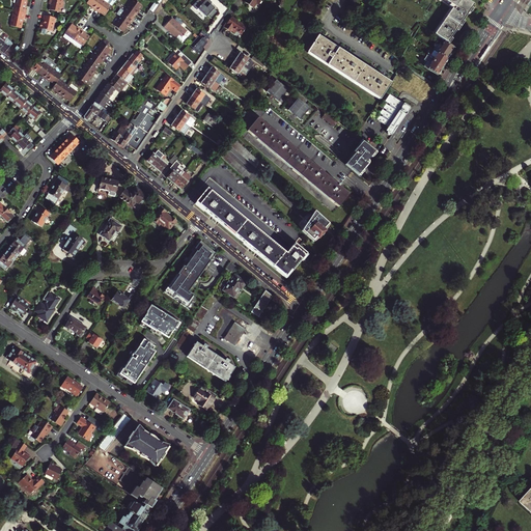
[(15,3),(14,9),(26,12),(27,7),(25,6),(26,0),(16,0),(16,3),(15,3)]
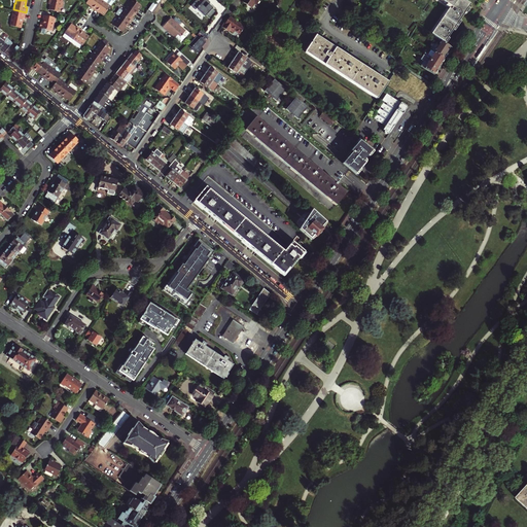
[(61,0),(48,0),(50,0),(49,4),(48,9),(59,11),(60,8),(61,8),(63,2),(62,1),(61,0)]
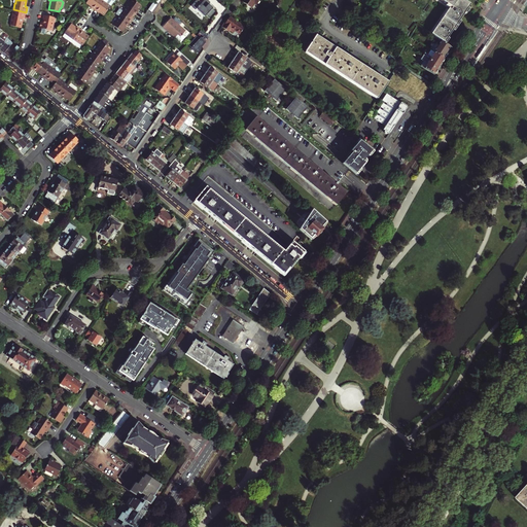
[(90,6),(94,9),(100,0),(86,0),(85,2),(91,6),(90,6)]
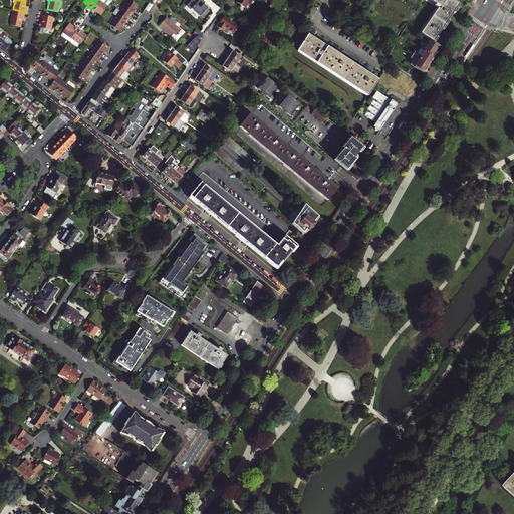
[(95,11),(100,14),(105,7),(109,2),(107,0),(102,0),(102,2),(99,0),(97,0),(91,9),(95,12),(95,11)]
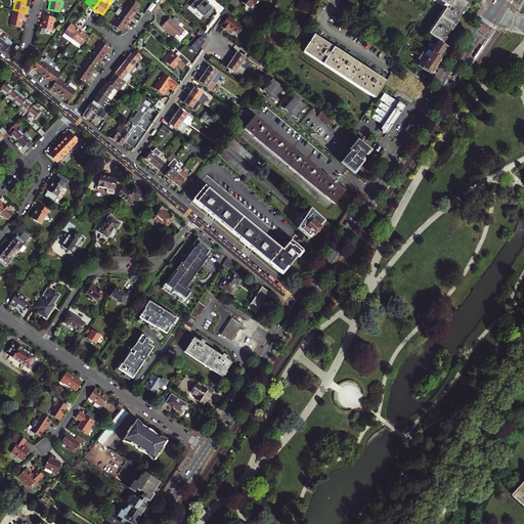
[(134,0),(129,0),(125,6),(134,13),(135,13),(137,10),(137,9),(140,4),(134,0)]
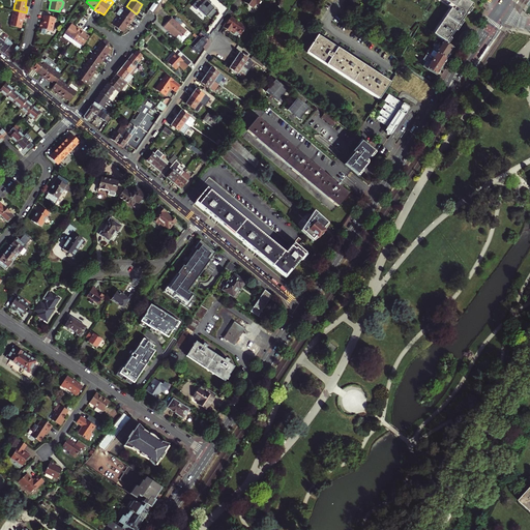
[(205,0),(203,3),(198,0),(193,6),(197,10),(198,8),(206,17),(207,16),(211,19),(217,12),(213,9),(214,8),(210,4),(212,3),(208,0),(205,0)]
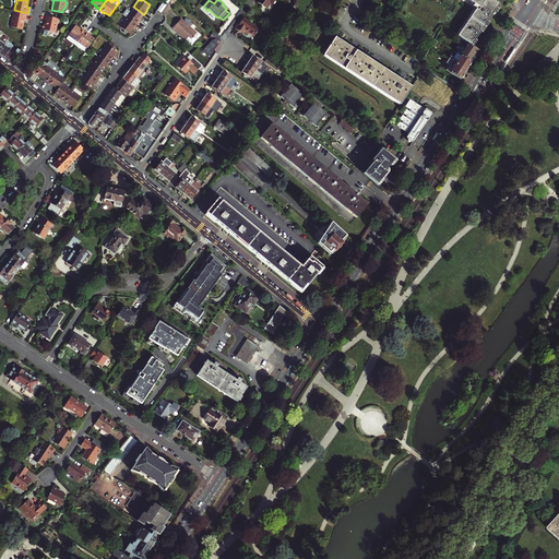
[(366,0),(361,7),(368,11),(376,0),(366,0)]
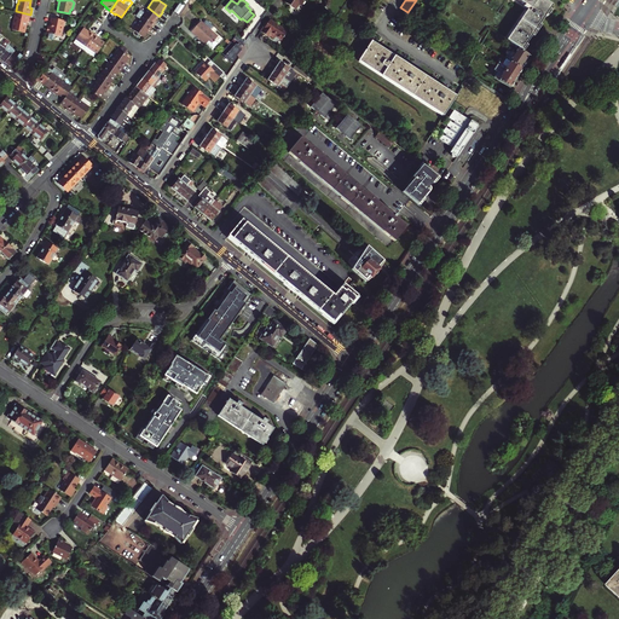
[(518,0),(528,7),(528,9),(536,15),(543,19),(545,15),(548,16),(551,10),(549,9),(553,5),(545,0),(518,0)]
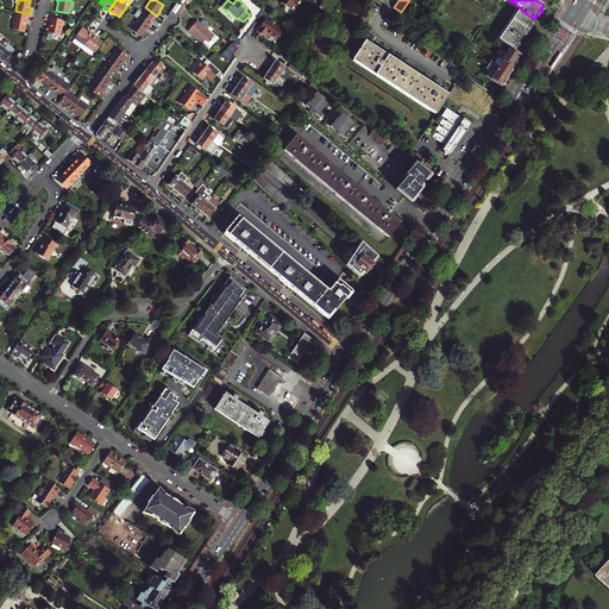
[(133,14),(138,18),(150,26),(152,22),(156,16),(145,7),(142,12),(138,8),(133,14)]
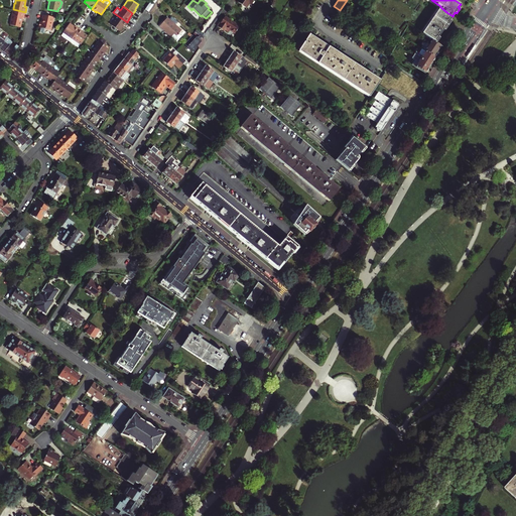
[(446,12),(440,7),(436,13),(438,15),(444,19),(449,23),(452,20),(449,20),(453,16),(446,12)]
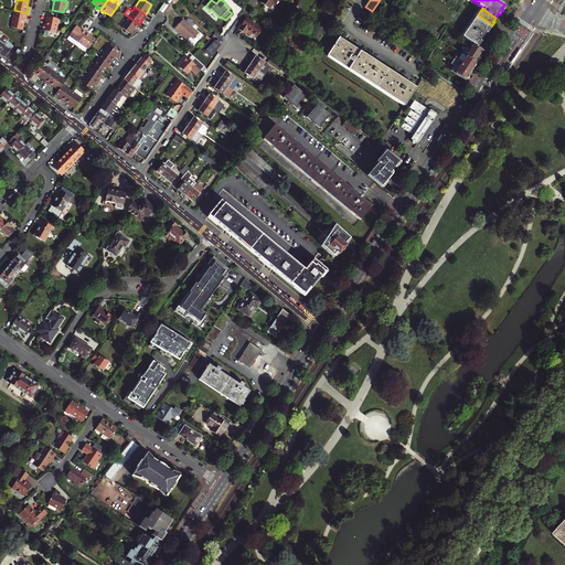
[(27,19),(27,18),(13,14),(12,21),(11,27),(22,29),(24,19),(27,19)]
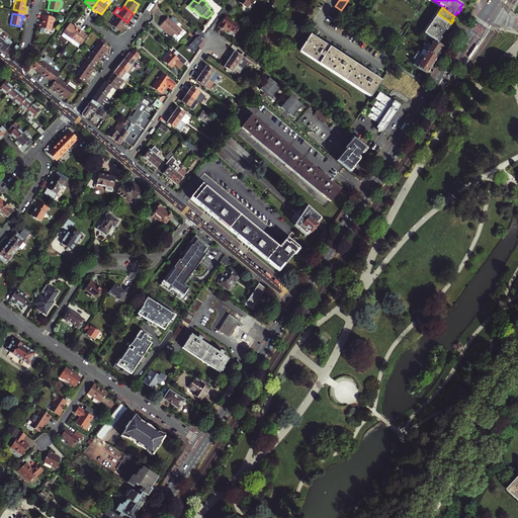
[(438,13),(435,18),(449,27),(451,23),(446,19),(440,15),(438,13)]
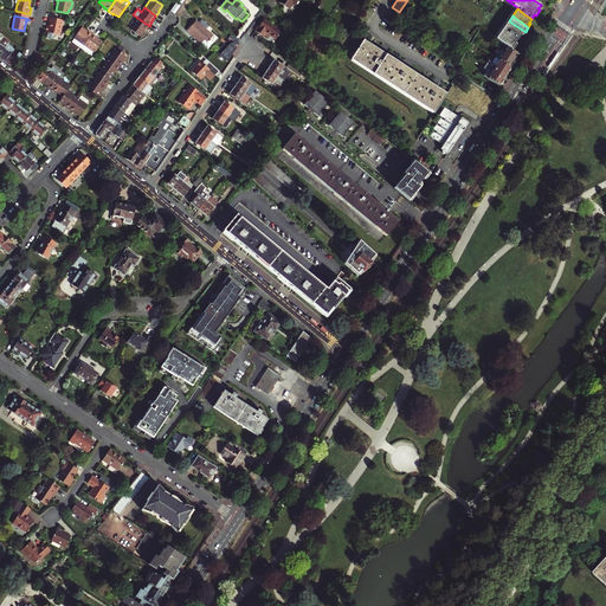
[(63,20),(50,18),(49,23),(50,23),(49,26),(47,26),(46,32),(47,32),(47,33),(59,36),(60,30),(62,30),(63,20)]
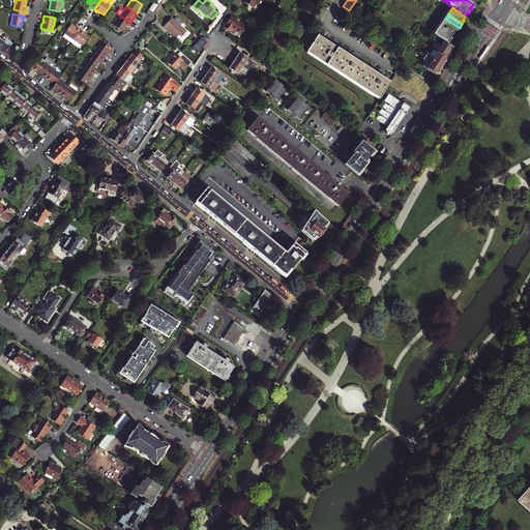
[(127,27),(130,23),(120,16),(114,24),(123,31),(126,26),(127,27)]
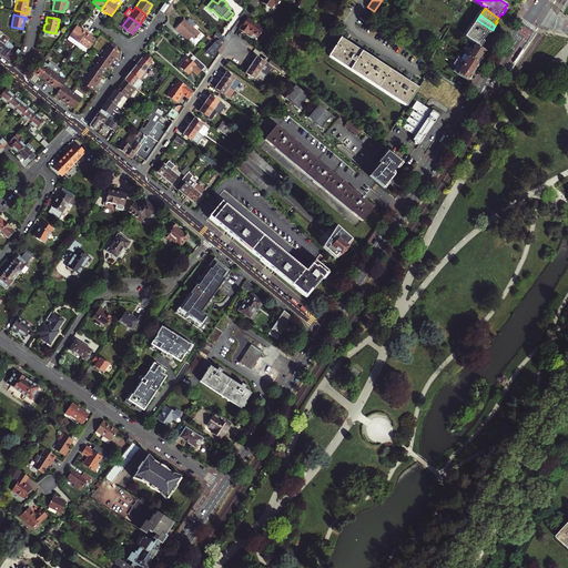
[(247,18),(246,20),(243,24),(242,23),(239,29),(246,34),(246,33),(251,37),(252,34),(257,39),(264,30),(247,18)]
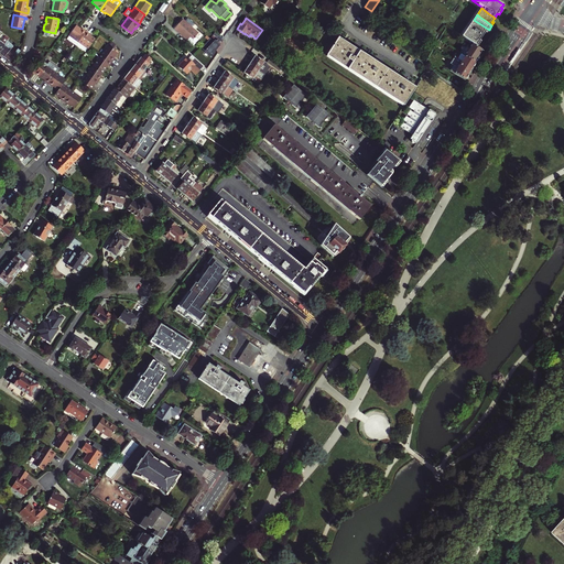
[(183,19),(179,23),(194,38),(195,39),(196,38),(195,36),(198,33),(196,31),(183,19)]
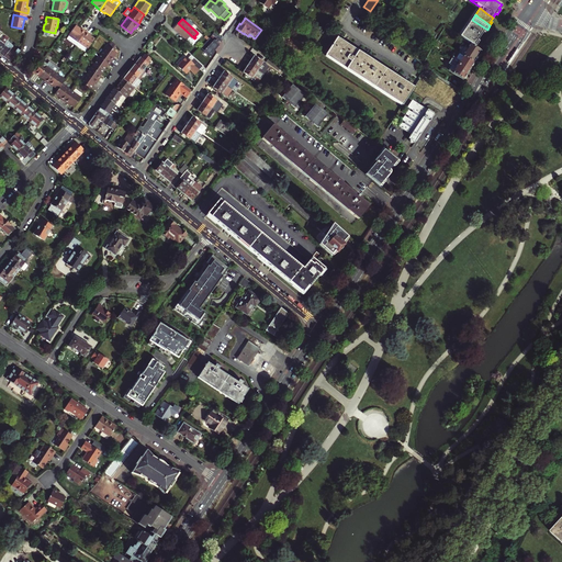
[(487,30),(472,20),(468,25),(482,35),(483,33),(484,34),(487,30)]
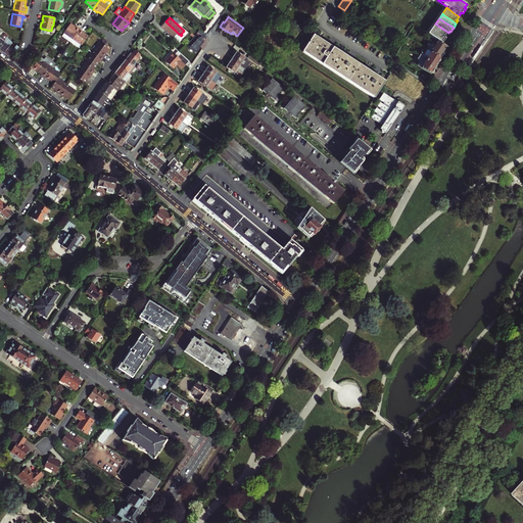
[(180,35),(165,21),(162,26),(171,33),(170,34),(179,43),(182,40),(179,37),(180,35)]
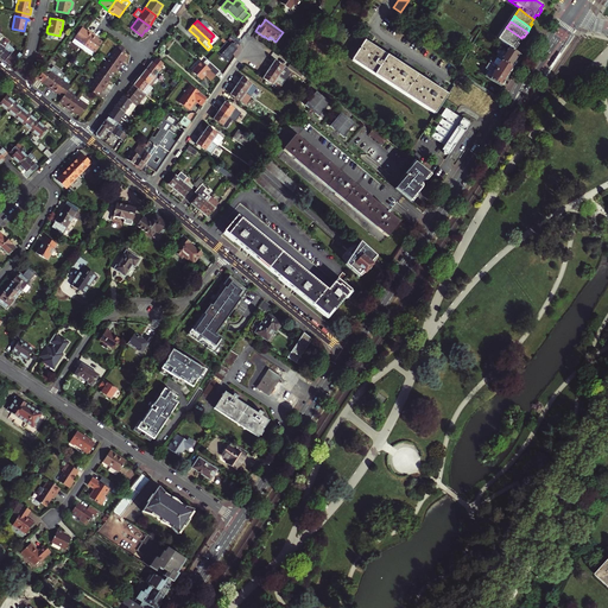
[(75,38),(84,45),(93,33),(89,30),(88,31),(82,26),(75,38)]
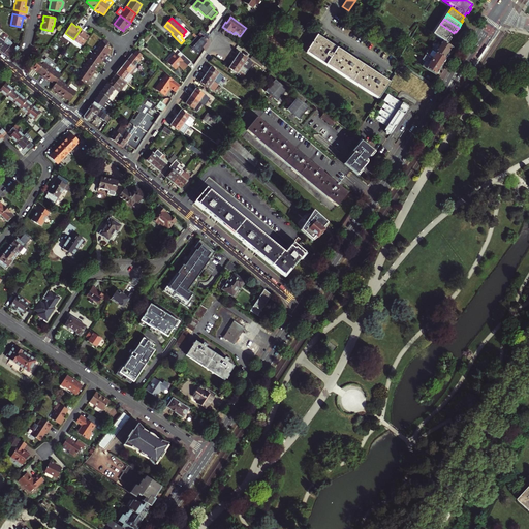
[(449,38),(454,33),(440,24),(433,35),(440,39),(442,41),(447,44),(450,39),(449,38)]
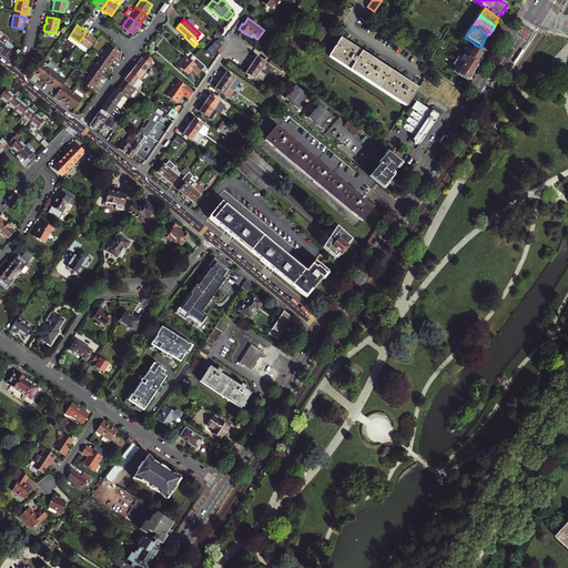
[(176,28),(175,29),(184,37),(185,36),(176,28)]
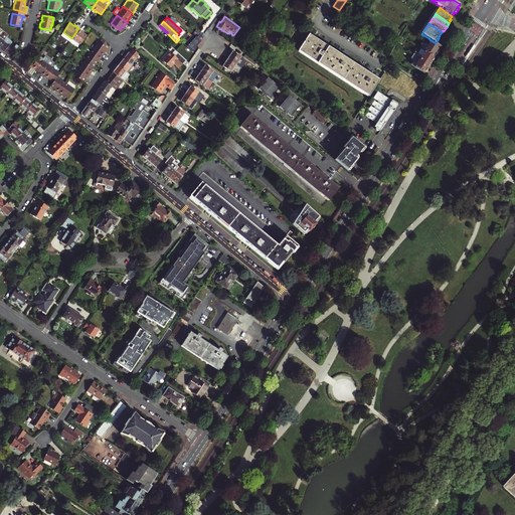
[(80,44),(87,35),(81,31),(82,30),(78,28),(71,38),(80,44)]
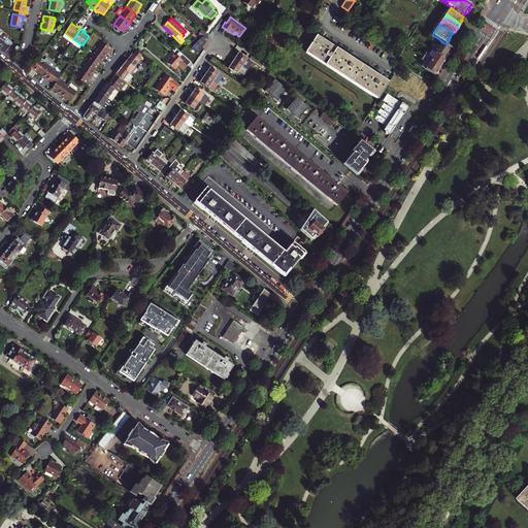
[(204,33),(202,35),(203,37),(202,38),(201,37),(200,38),(205,43),(206,42),(203,40),(205,38),(207,40),(209,37),(204,33)]
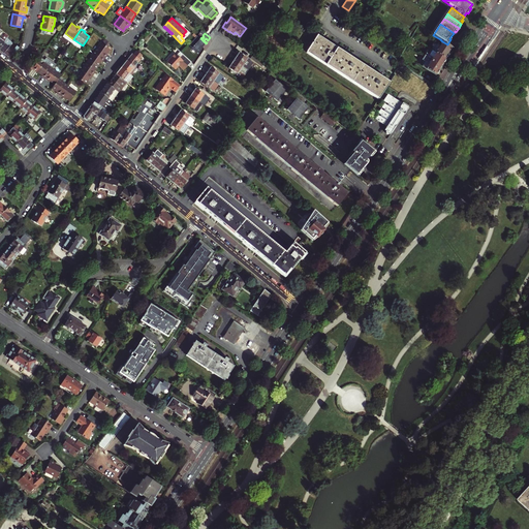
[(200,38),(197,35),(189,43),(198,54),(204,45),(206,43),(200,38)]
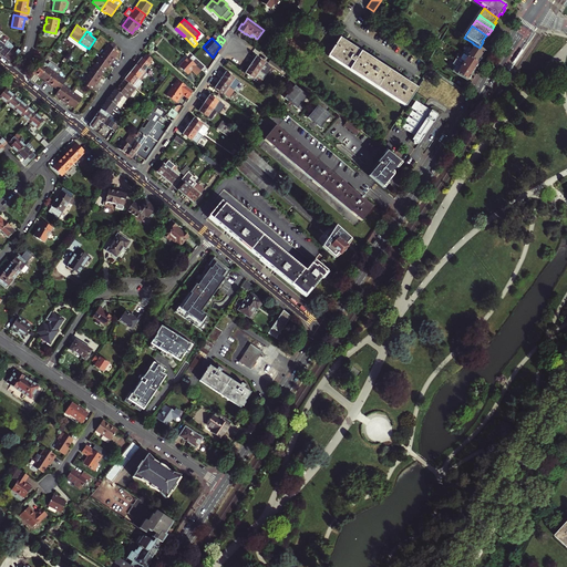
[(405,106),(418,89),(341,38),(329,55),(405,106)]
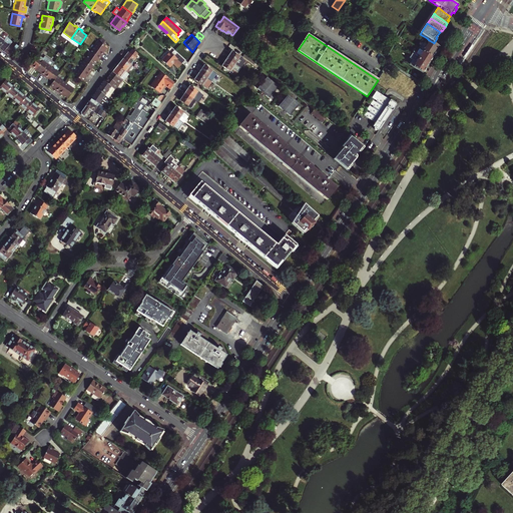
[(101,38),(92,50),(101,56),(104,53),(103,52),(107,47),(103,45),(105,42),(101,38)]
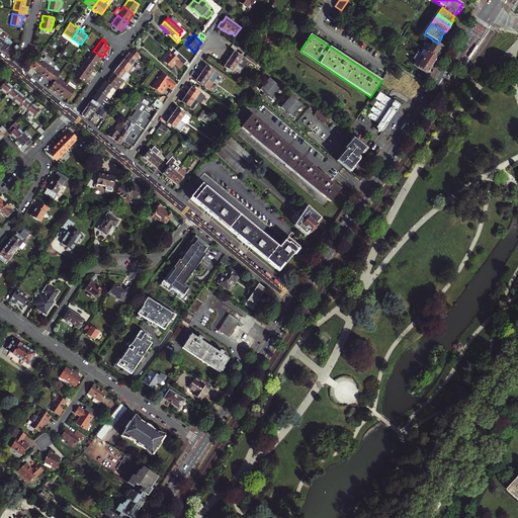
[(4,40),(0,45),(0,48),(4,52),(10,46),(4,40)]
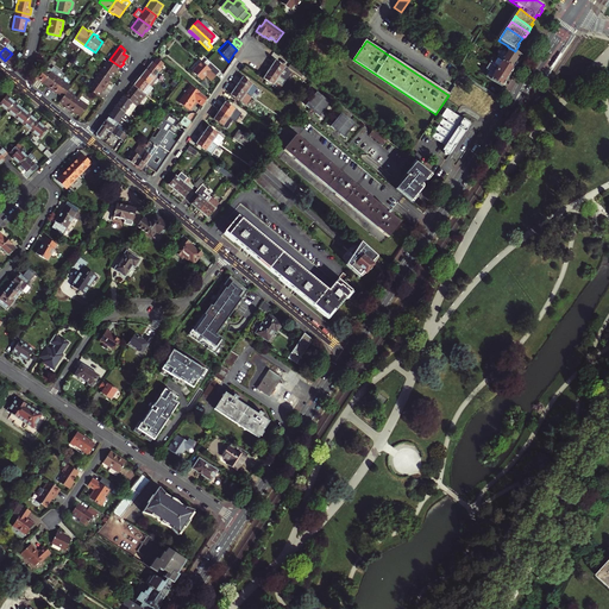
[(515,51),(509,48),(506,52),(503,50),(501,54),(500,54),(497,57),(498,58),(513,68),(516,62),(515,62),(520,54),(515,51)]
